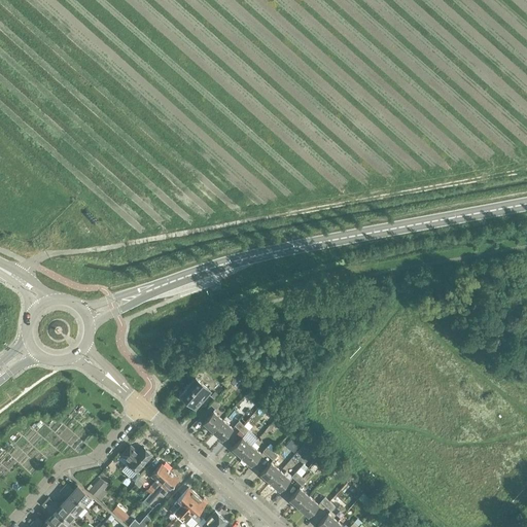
[(238,376),(236,377),(232,382),(237,387),(243,381),(238,376)]
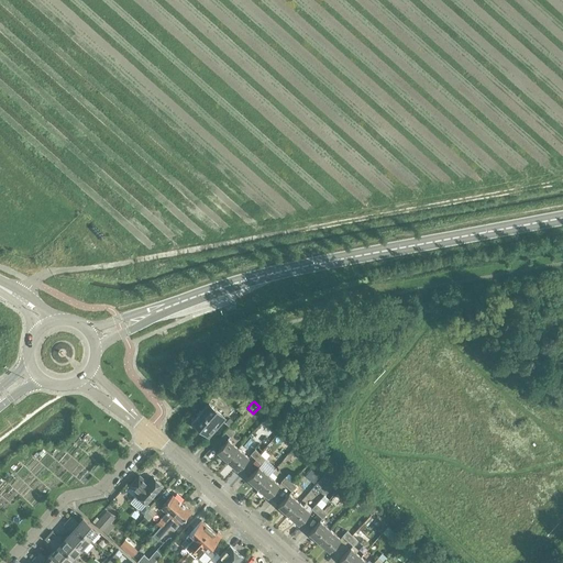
[(209,403),(194,420),(209,434),(224,417),(209,403)]
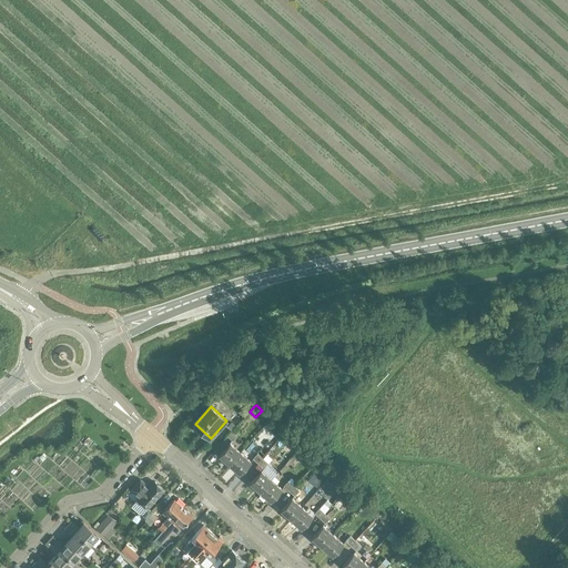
[(233,440),(237,435),(232,430),(227,436),(233,440)]
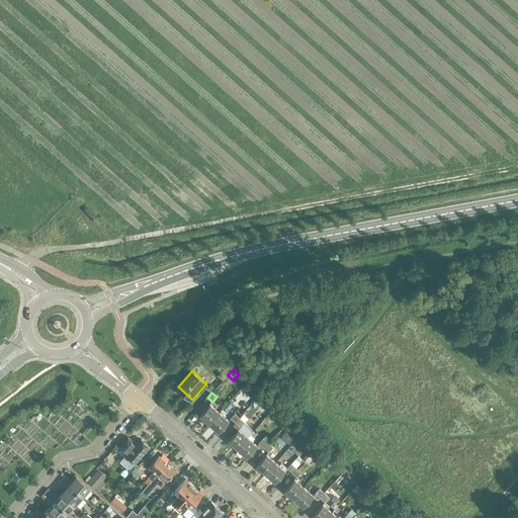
[(199,415),(209,423),(220,412),(209,404),(199,415)]
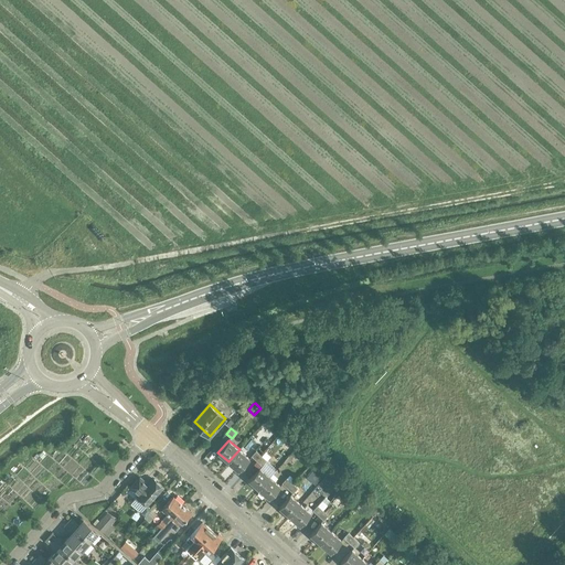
[(260,446),(256,450),(267,460),(270,456),(265,451),(266,450),(260,446)]
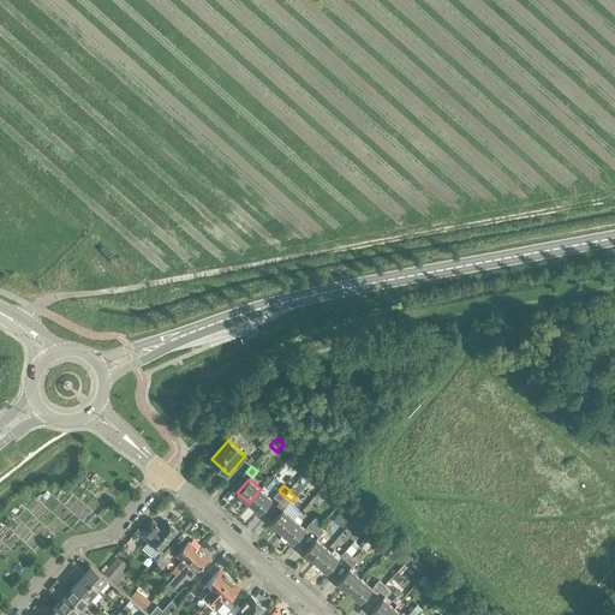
[(261,489),(249,502),(260,512),(272,500),(274,496),(267,490),(264,493),(261,489)]
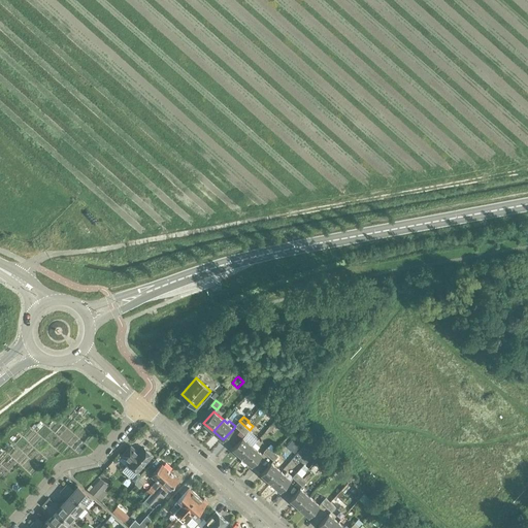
[(250,430),(239,421),(235,426),(245,435),(250,430)]
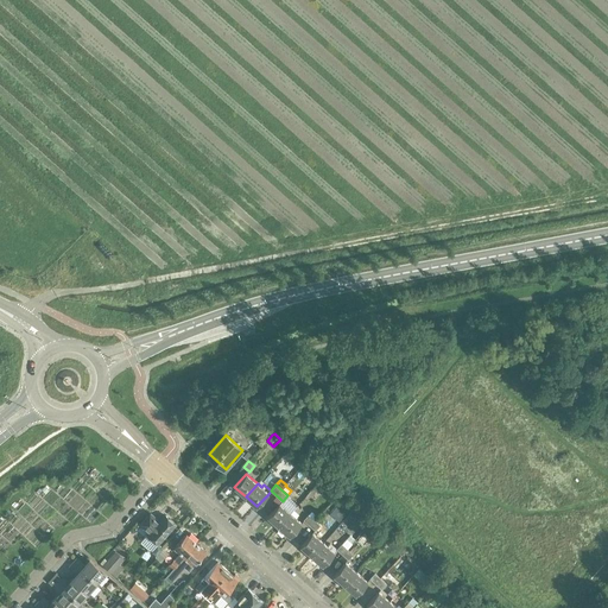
[(268,517),(279,526),(291,513),(279,504),(268,517)]
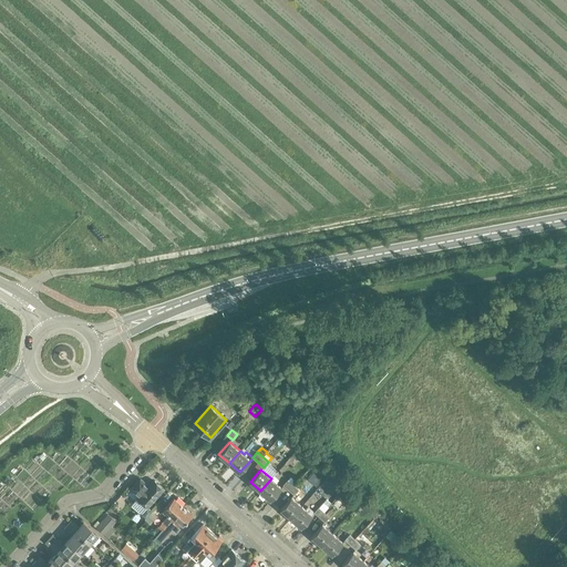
[(140,496),(137,498),(147,507),(164,488),(154,480),(148,486),(140,478),(131,488),(140,496)]
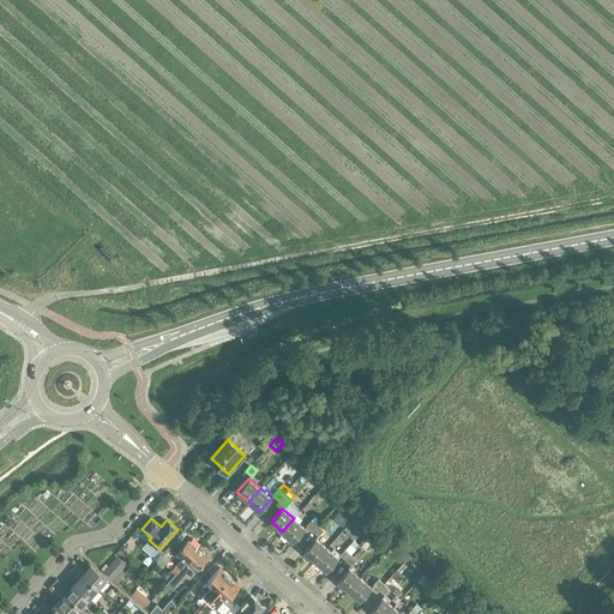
[(294,518),(282,531),(293,541),(305,529),(294,518)]
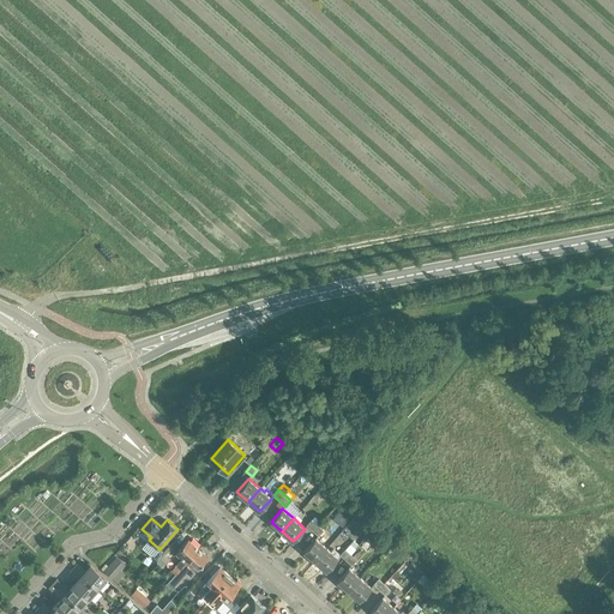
[(319,535),(324,530),(326,527),(320,522),(318,524),(312,518),(306,525),(319,535)]
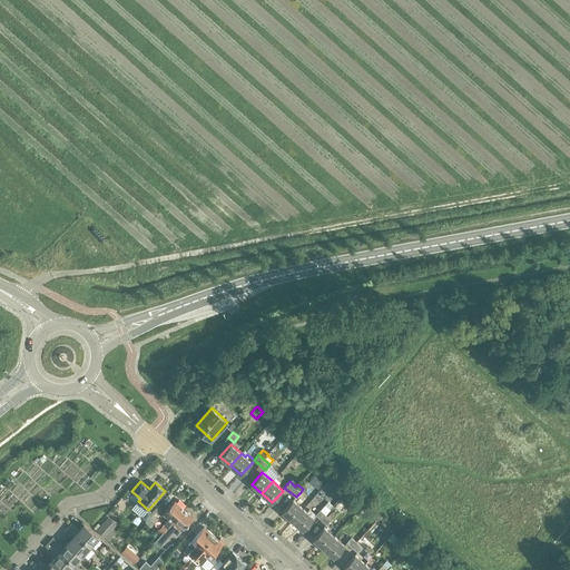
[(352,511),(355,507),(344,497),(335,507),(340,510),(345,503),(352,511)]
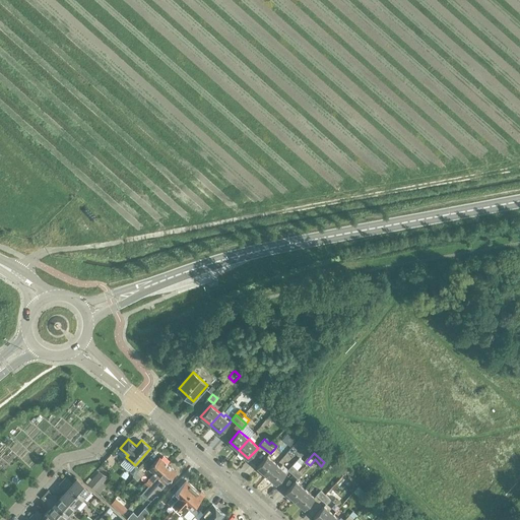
[(257,466),(267,475),(276,464),(267,455),(257,466)]
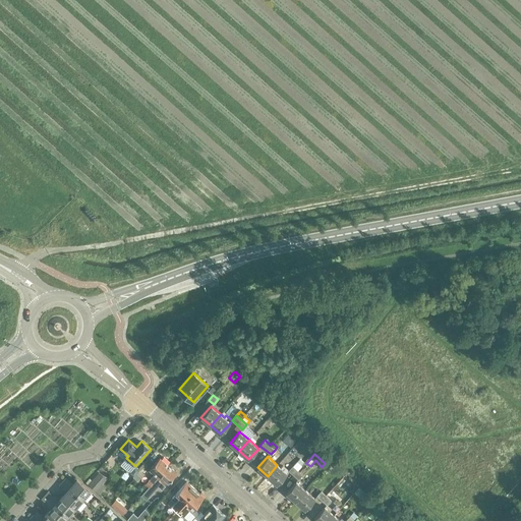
[(158,475),(168,465),(159,457),(149,468),(155,473),(151,478),(150,478),(145,483),(149,486),(153,481),(158,475)]
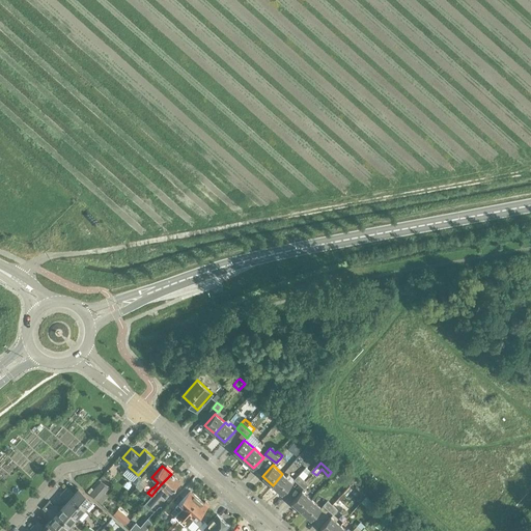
[(308,477),(305,480),(304,479),(308,474),(307,474),(310,471),(306,467),(303,470),(299,475),(294,479),(299,484),(304,488),(309,483),(314,477),(312,474),(309,478),(308,477)]
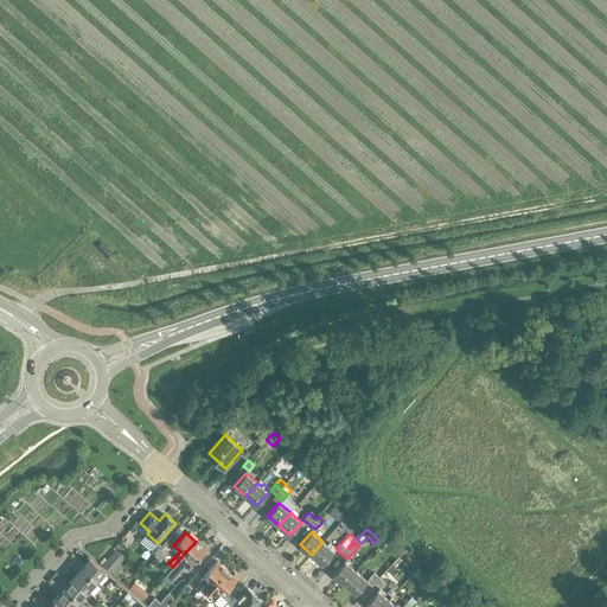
[(193,564),(205,550),(196,542),(184,554),(178,561),(173,567),(178,572),(183,564),(189,569),(193,564)]
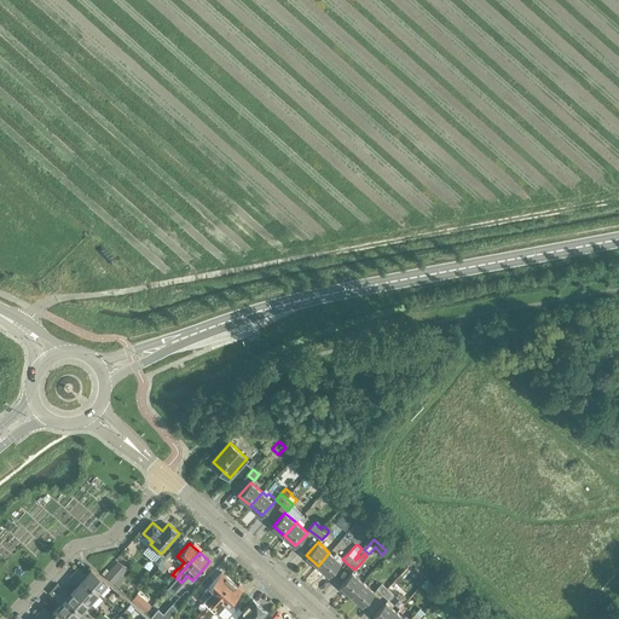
[(329,553),(318,566),(329,576),(341,562),(329,553)]
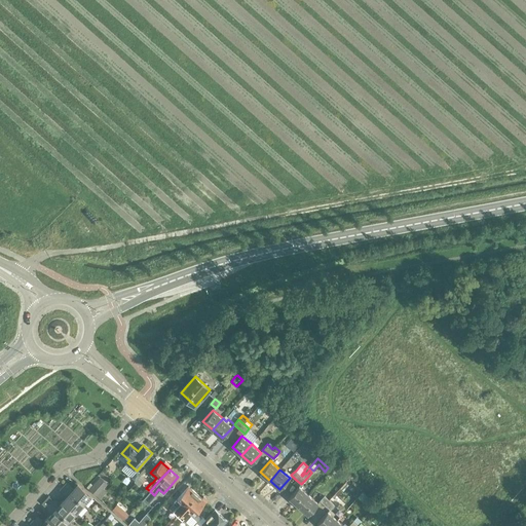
[(88,489),(100,499),(107,491),(103,488),(107,483),(100,476),(88,489)]
